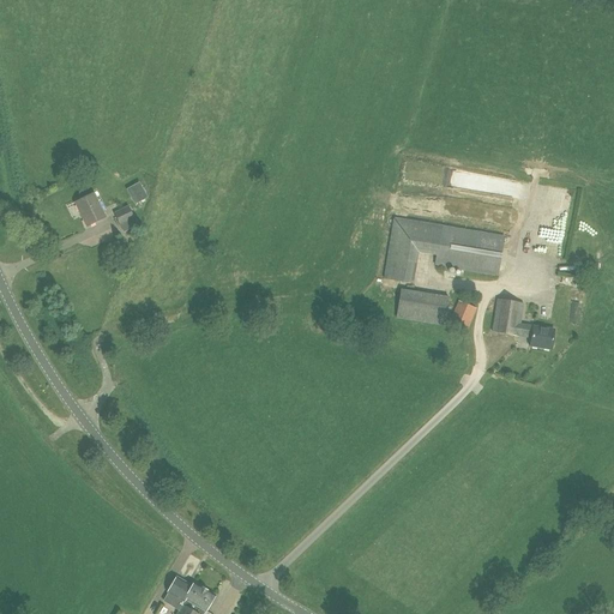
[(134,205),(149,198),(139,182),(126,190),(134,205)]
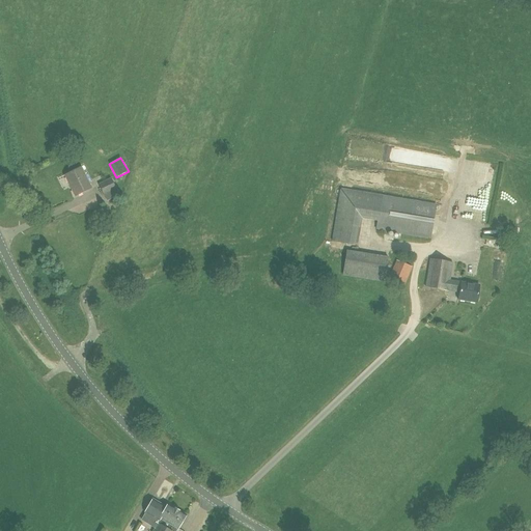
[(76,196),(91,189),(81,167),(65,175),(76,196)]
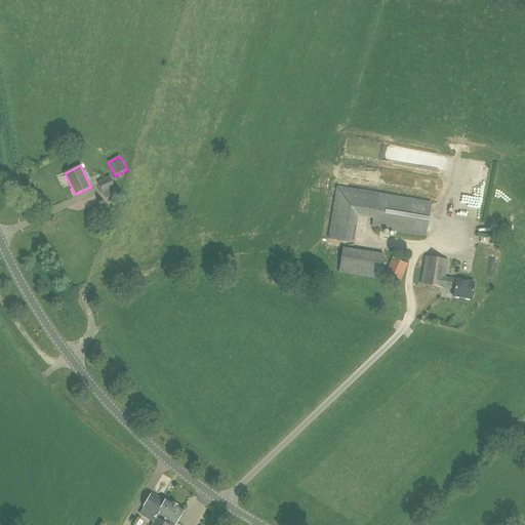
[(106,198),(118,192),(110,176),(97,183),(106,198)]
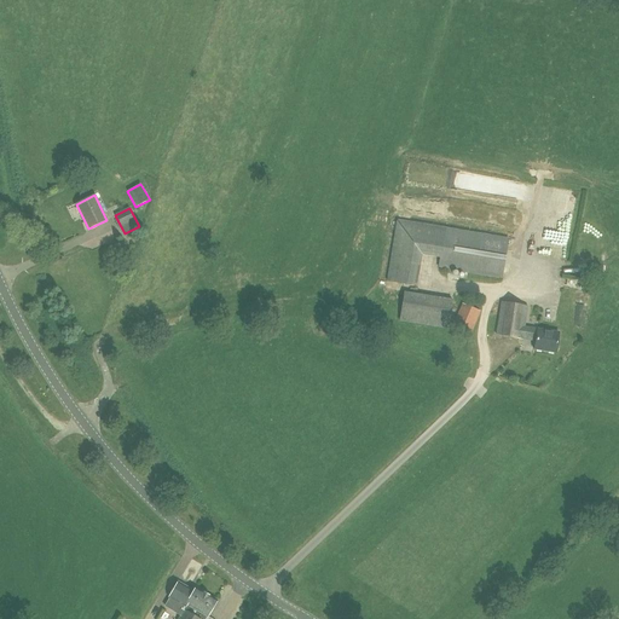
[(447,230),(397,221),(387,282),(410,285),(417,248),(441,252),(439,267),(502,277),(508,238),(447,229),(447,230)]
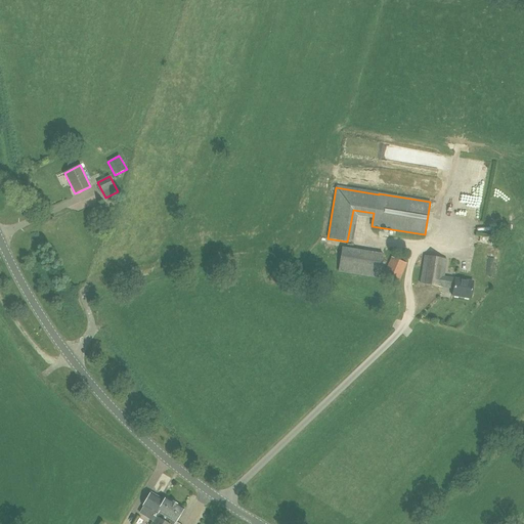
[(379,278),(383,254),(342,248),(339,271),(379,278)]
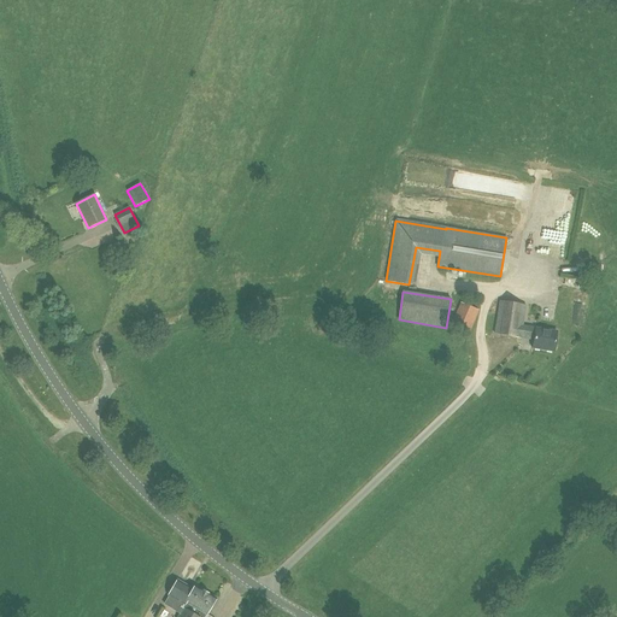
[(554,352),(557,331),(523,325),(526,305),(500,301),(495,334),(521,338),(521,336),(535,339),(533,348),(554,352)]
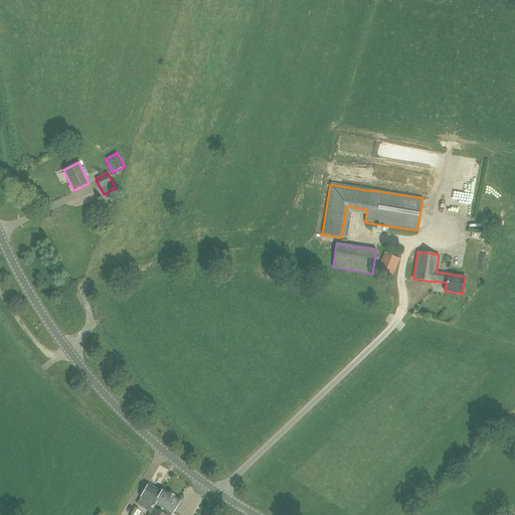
[(390,282),(399,259),(385,252),(375,276),(390,282)]
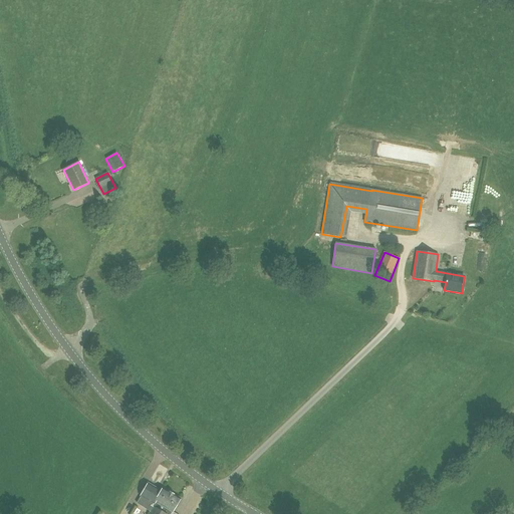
[(161,491),(148,483),(141,496),(154,503),(152,506),(153,507),(148,513),(170,513),(173,511),(180,498),(163,488),(161,491)]
